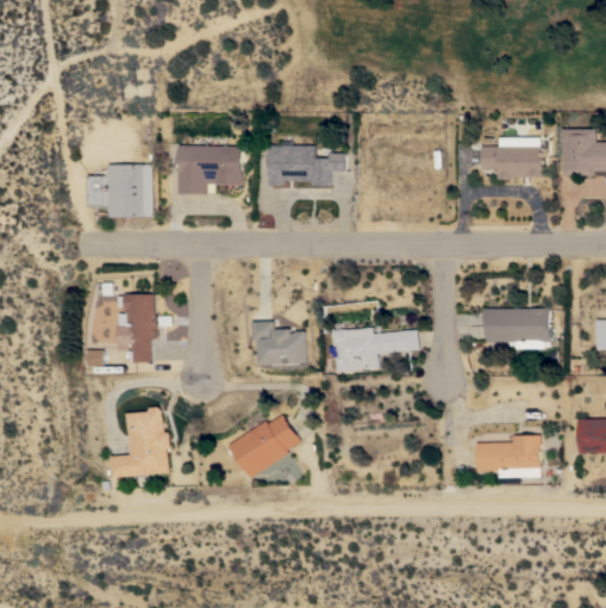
[(605,172),(593,172),(593,177),(562,177),(562,130),(595,130),(595,143),(605,143),(605,172)]
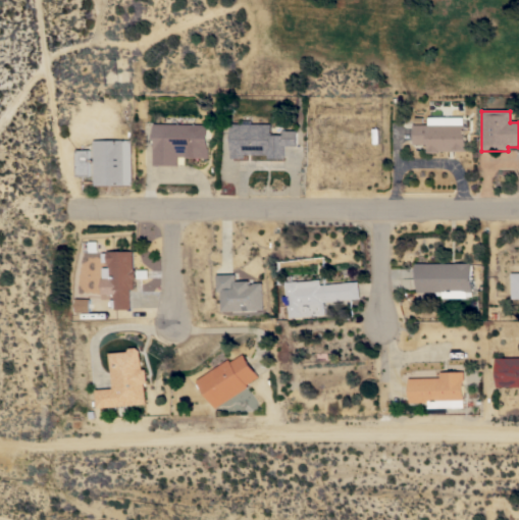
[(464,152),(437,153),(437,154),(424,154),(424,150),(425,150),(425,145),(412,146),(412,126),(426,126),(426,119),(461,119),(462,122),(465,122),(466,128),(463,128),(464,152)]
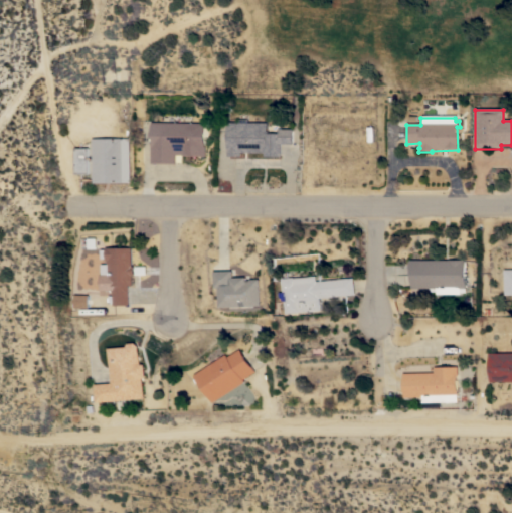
[(237,124),(237,120),(245,120),(245,124),(267,124),(266,134),(277,134),(277,130),(291,130),(291,145),(279,145),(279,158),(262,157),(262,154),(238,154),(238,157),(226,157),(226,124),(237,124)]
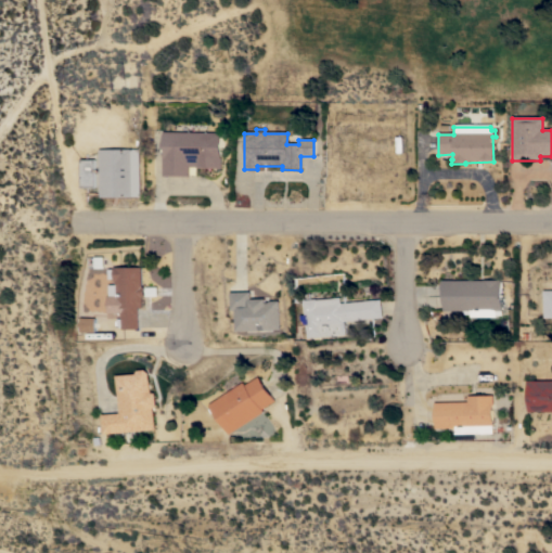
[(219,134),(219,170),(195,169),(195,176),(188,176),(188,178),(161,178),(162,132),(219,134)]
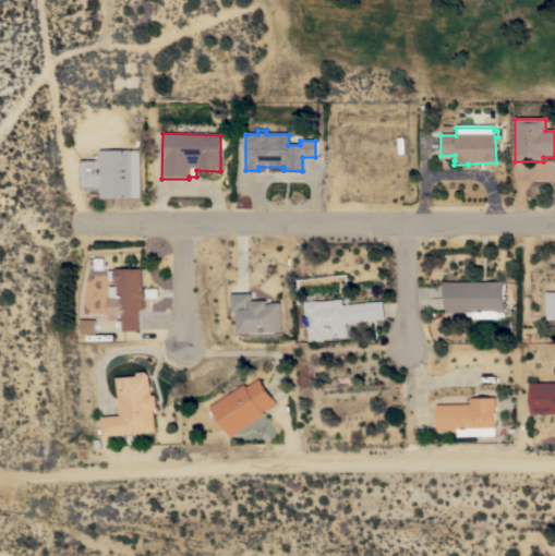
[(98,200),(97,152),(136,150),(136,198),(98,200)]
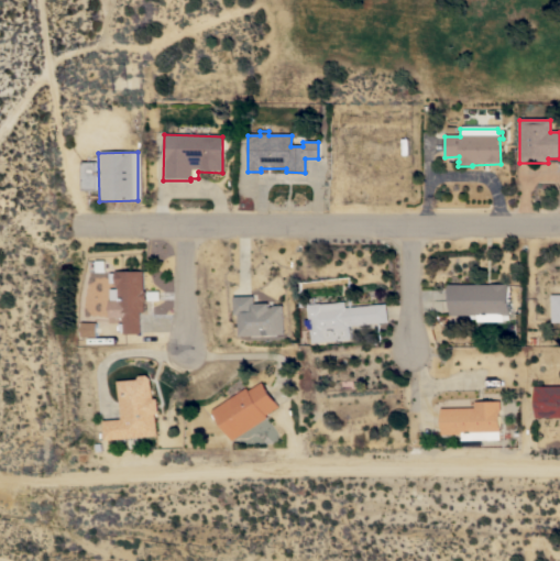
[(80,191),(80,163),(94,163),(95,191),(80,191)]
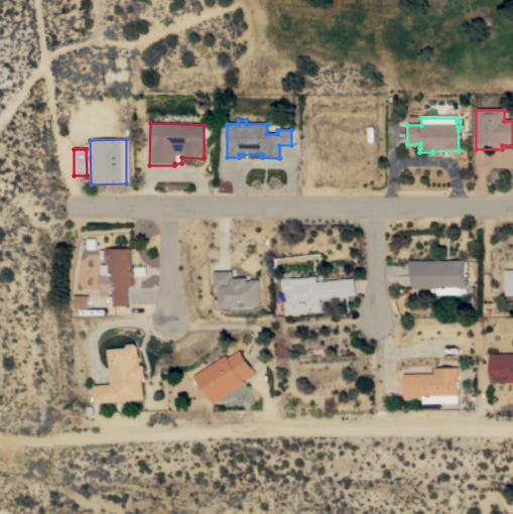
[(111,306),(111,305),(107,305),(107,297),(111,297),(111,287),(106,287),(106,285),(100,285),(100,265),(106,265),(106,263),(105,263),(105,261),(100,261),(100,251),(105,251),(105,250),(130,249),(131,268),(132,268),(132,277),(130,277),(130,287),(127,287),(127,306),(111,306)]
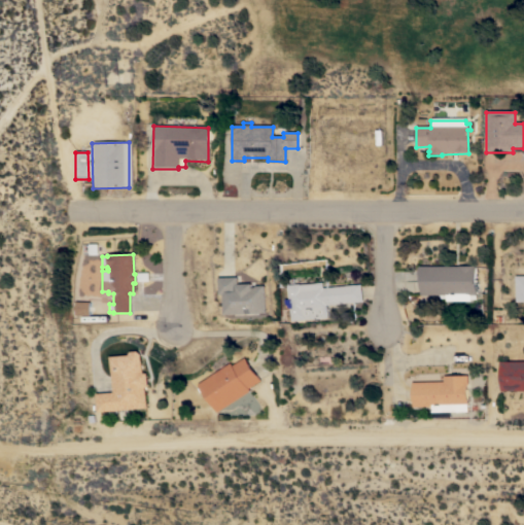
[(474,267),(474,283),(475,283),(475,293),(474,293),(474,301),(467,301),(467,303),(444,303),(444,300),(437,300),(437,296),(419,296),(419,283),(417,283),(417,268),(474,267)]
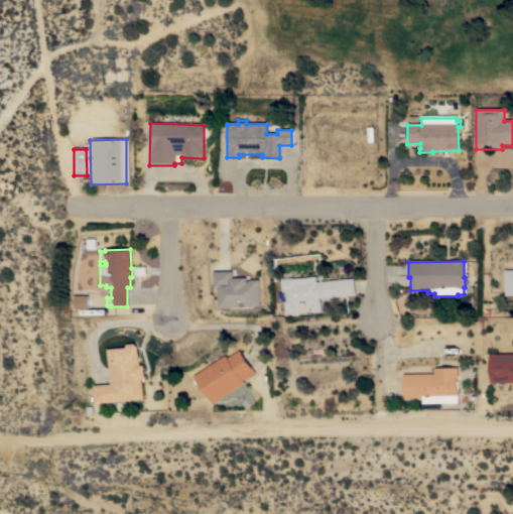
[(512,271),(512,296),(503,296),(503,271),(512,271)]
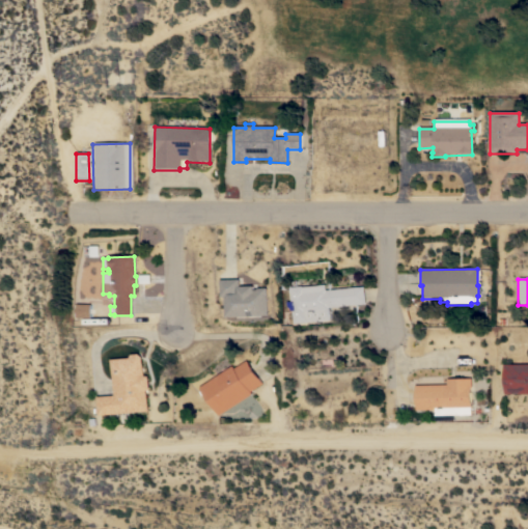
[(224,318),(223,298),(220,298),(219,281),(238,280),(239,287),(252,286),(252,290),(255,290),(255,289),(265,289),(266,316),(224,318)]
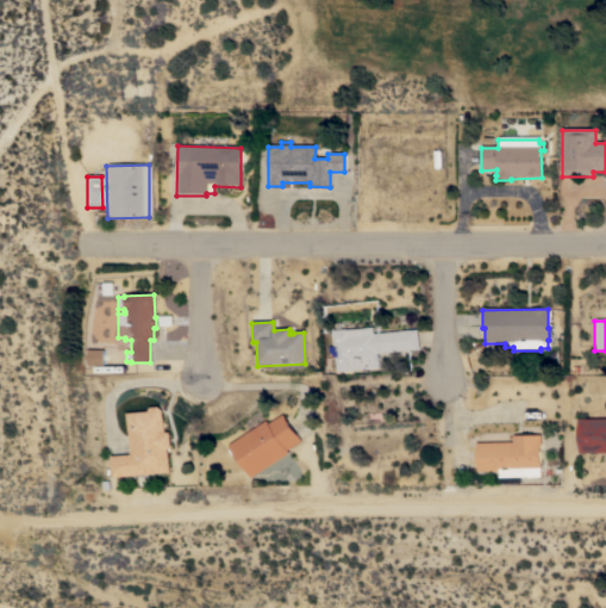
[(419,351),(375,354),(376,370),(335,373),(333,359),(329,359),(329,348),(333,347),(331,332),(347,329),(347,330),(373,328),(373,334),(417,330),(419,351)]
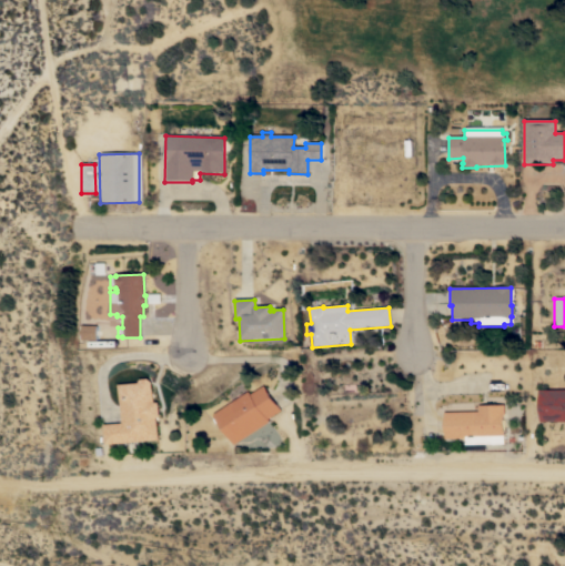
[(96,342),(80,341),(81,326),(96,327),(96,342)]
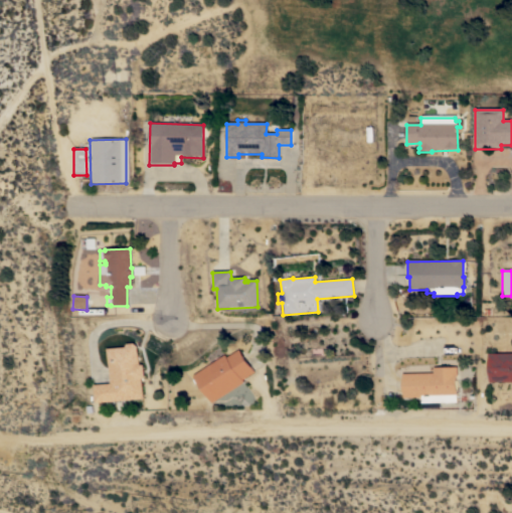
[(139,365),(143,365),(144,379),(141,379),(143,400),(96,403),(95,386),(111,384),(108,349),(126,348),(128,344),(135,344),(138,347),(139,365)]
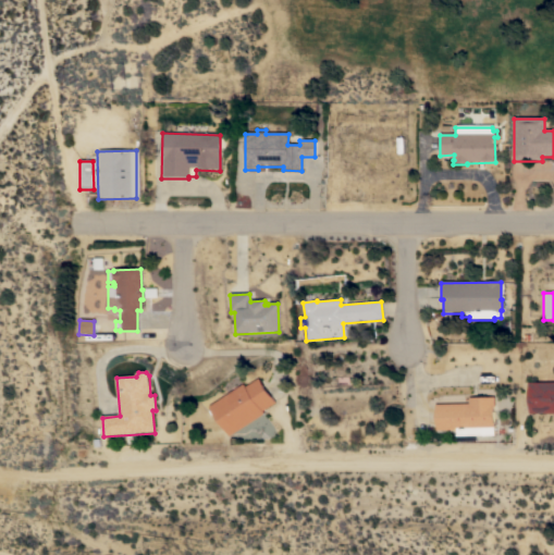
[(213,415),(211,417),(208,411),(211,410),(209,407),(244,384),(246,387),(258,379),(274,404),(262,411),(263,414),(228,438),(213,415)]
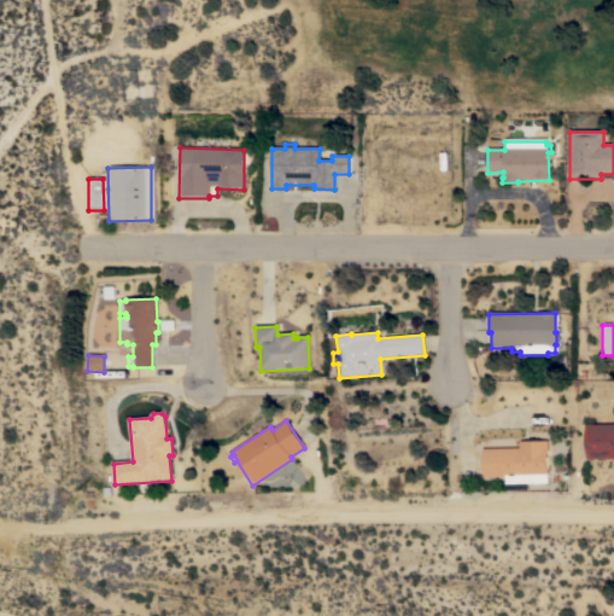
[(613,424),(613,460),(585,460),(585,425),(613,424)]
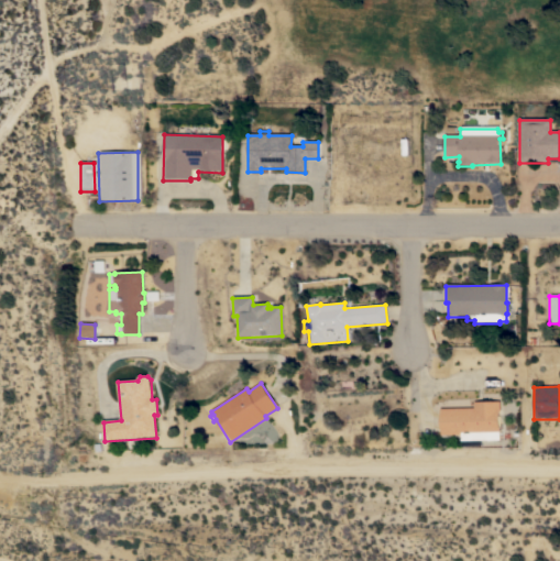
[(473,408),(473,403),(498,402),(500,413),(497,413),(498,440),(460,441),(460,436),(441,437),(440,410),(473,408)]
